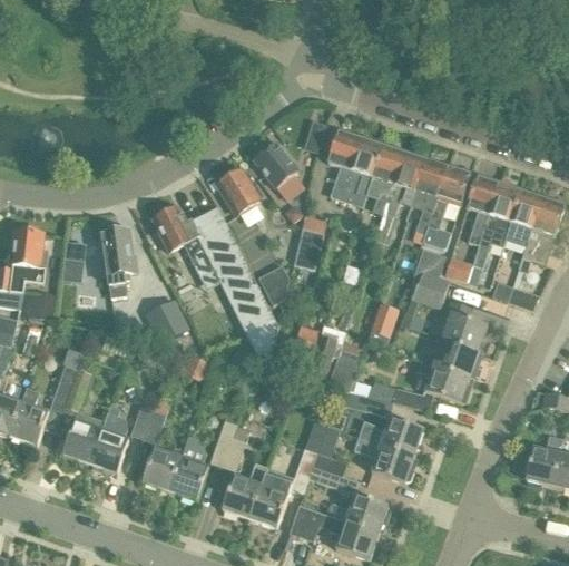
[(331,196),(341,199),(361,136),(339,129),(327,163),(341,166),(331,196)]
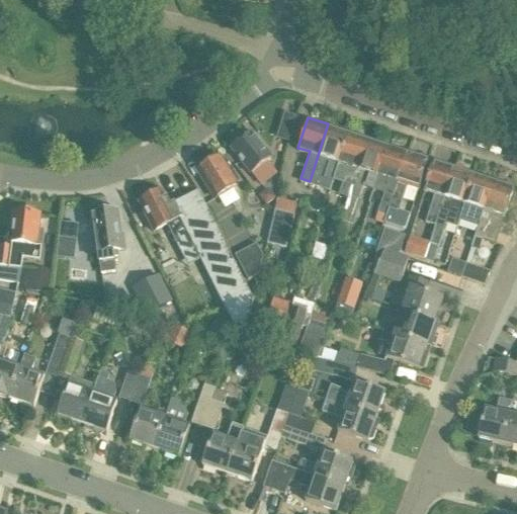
[(328,123),(310,181),(319,183),(329,187),(334,172),(338,160),(348,131),(328,123)]
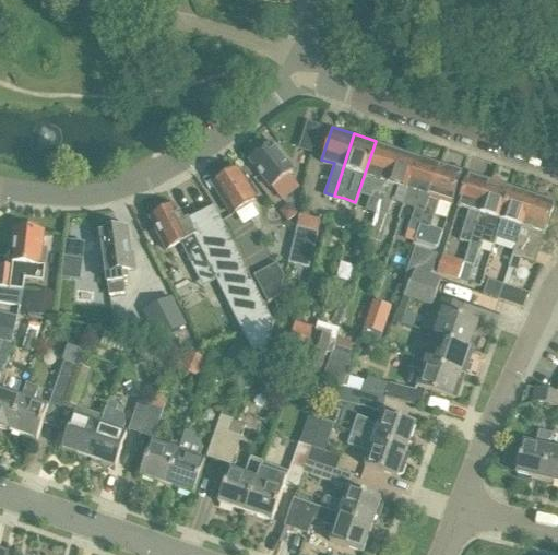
[(250,157),(271,184),(277,192),(294,180),(287,170),(292,167),(271,141),(250,157)]
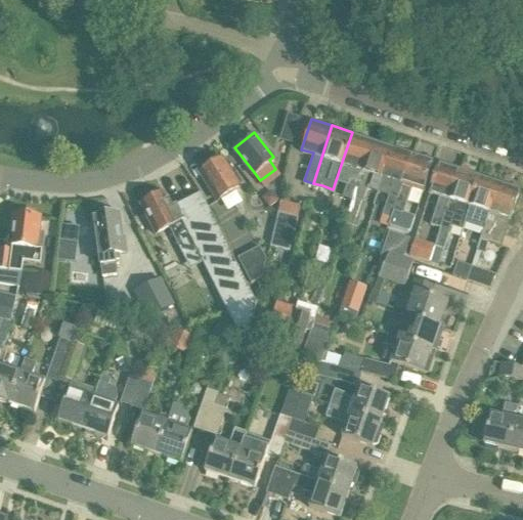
[(343,162),(338,178),(347,181),(343,193),(344,195),(352,197),(372,138),(352,132),(342,162),(343,162)]
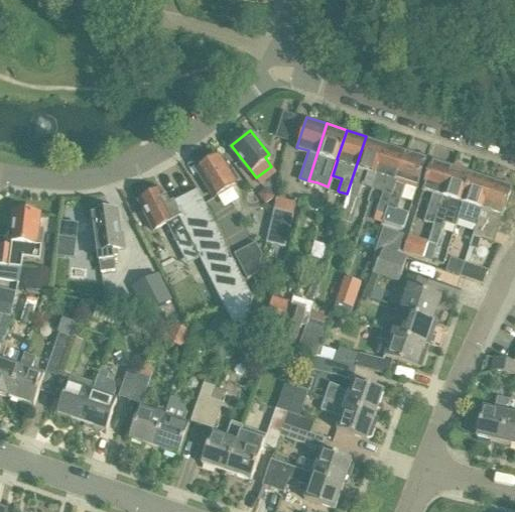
[(386,142),(366,136),(347,194),(343,207),(354,211),(359,197),(357,196),(361,183),(372,186),(377,172),(386,142)]
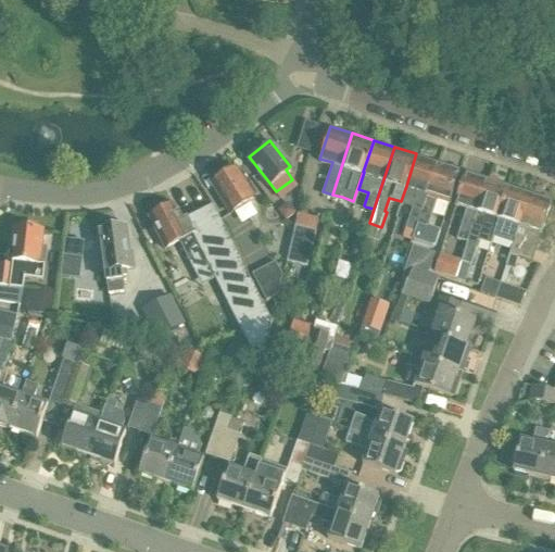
[(416,229),(418,222),(437,160),(416,153),(406,186),(401,201),(411,205),(404,225),(416,229)]
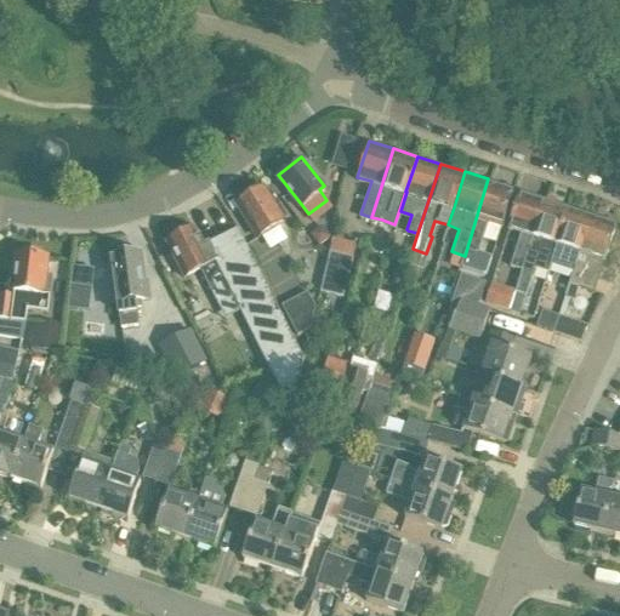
[(477,251),(477,249),(488,218),(500,222),(512,187),(488,178),(467,247),(477,251)]
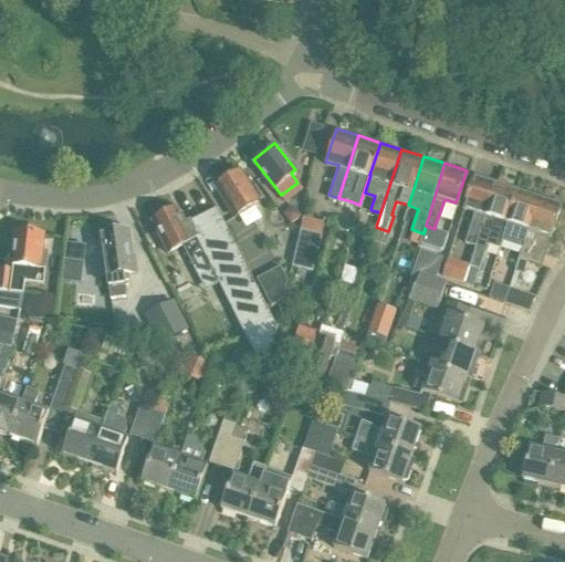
[(227,176),(217,183),(236,214),(258,199),(258,198),(260,196),(243,170),(241,172),(239,168),(238,169),(236,167),(233,166),(226,170),(225,174),(227,176)]
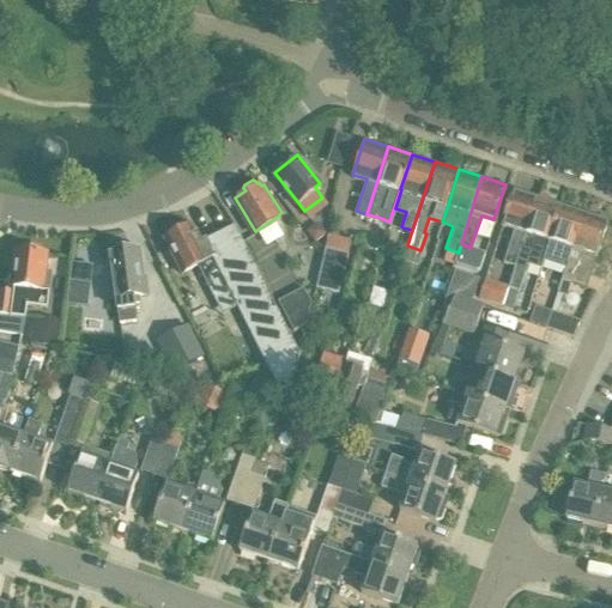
[(515,263),(538,194),(513,187),(501,222),(515,226),(504,260),(515,263)]
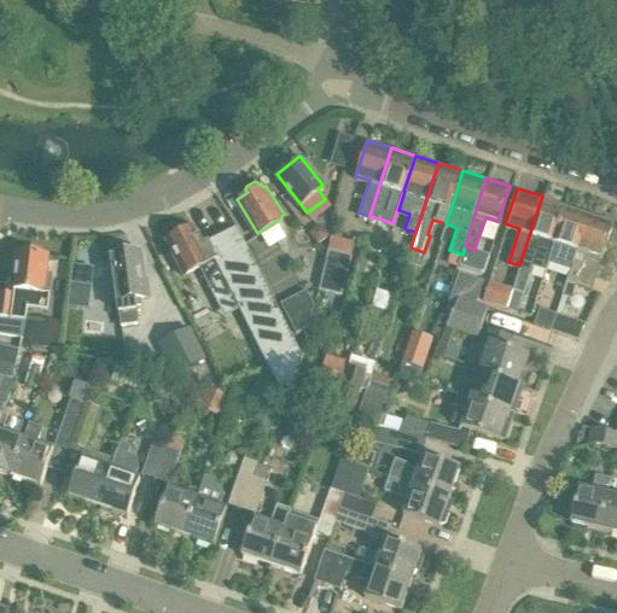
[(565,203),(542,196),(519,266),(516,276),(514,276),(511,289),(506,304),(516,308),(521,290),(523,291),(531,264),(545,268),(547,260),(565,203)]
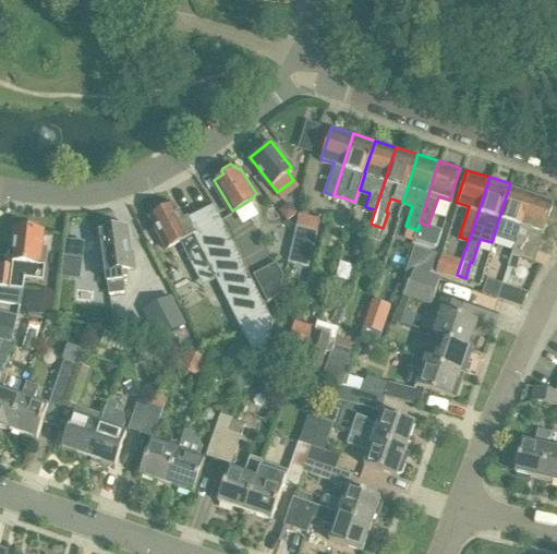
[(507,264),(531,191),(510,183),(494,235),(513,241),(507,264)]
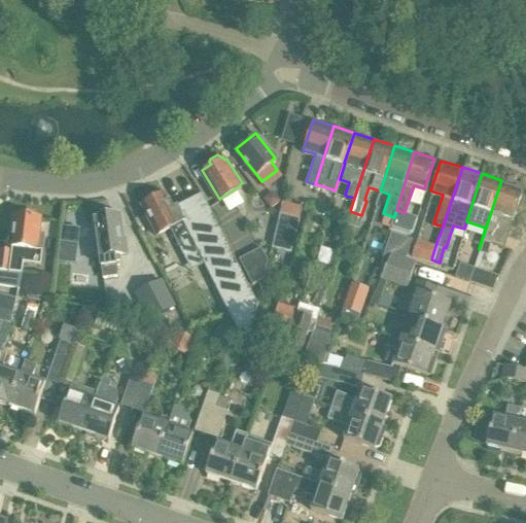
[(501,180),(479,249),(482,250),(485,251),(489,240),(502,244),(511,217),(512,218),(522,186),(501,180)]
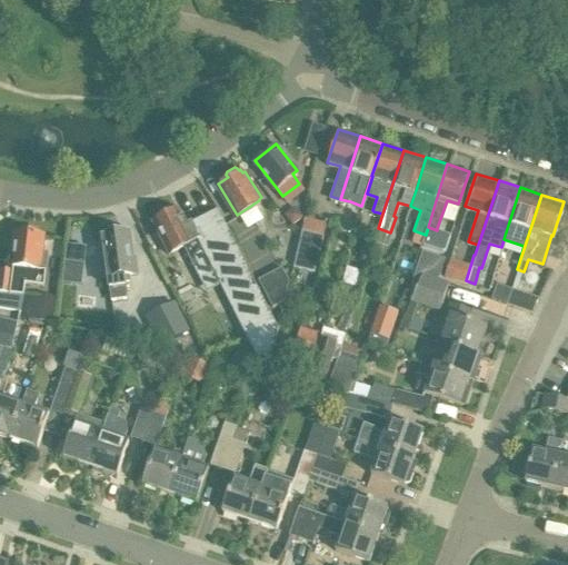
[(300,215),(291,205),(284,211),(291,221),(300,215)]
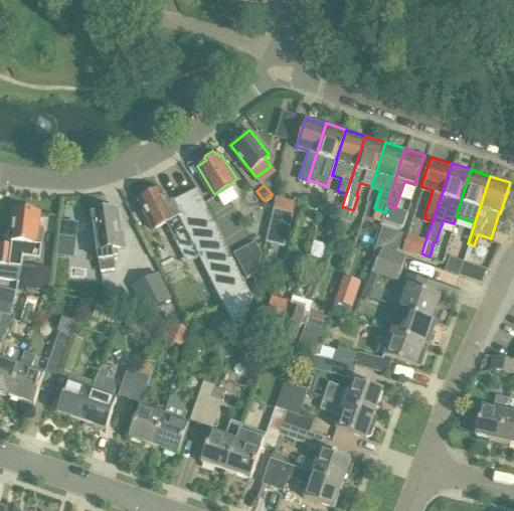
[(186,263),(199,256),(185,228),(171,201),(168,202),(160,186),(138,198),(152,225),(165,219),(173,234),(186,263)]
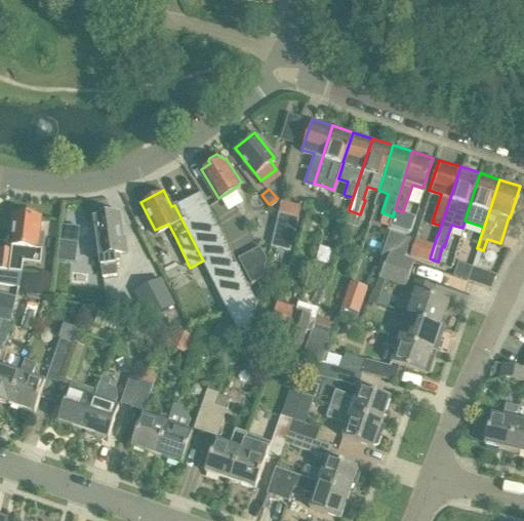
[(247,334),(255,301),(201,191),(174,205),(189,233),(203,261),(205,265),(204,265),(238,332),(247,334)]
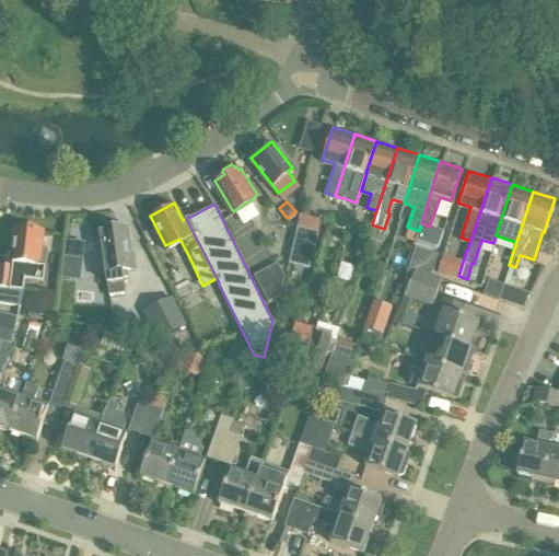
[(11,242),(9,259),(13,259),(12,264),(10,286),(21,288),(23,275),(42,277),(46,245),(37,244),(39,228),(32,227),(32,223),(18,221),(18,226),(13,224),(11,242)]
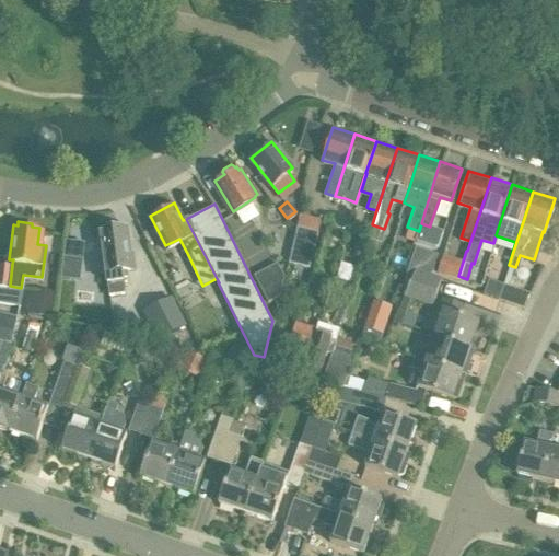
[(103,247),(100,247),(102,263),(105,263),(109,292),(123,290),(120,275),(127,274),(126,267),(129,267),(124,227),(119,227),(119,223),(104,224),(105,229),(100,229),(103,247)]
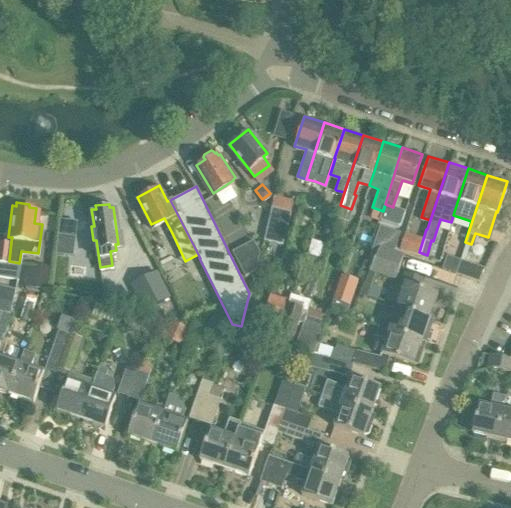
[(383,211),(381,210),(379,218),(381,218),(398,224),(401,222),(405,209),(393,205),(393,207),(385,204),(383,211)]
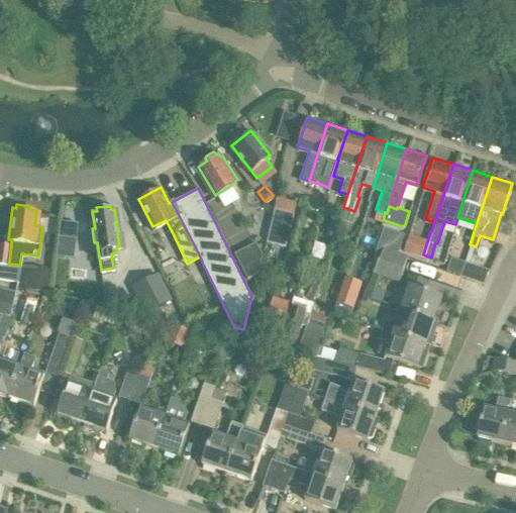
[(293,212),(274,207),(266,240),(285,244),(293,212)]
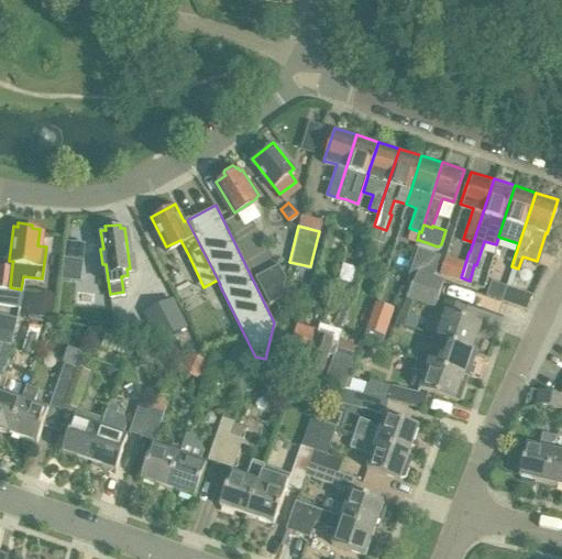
[(410,266),(406,280),(411,282),(418,269),(433,274),(440,252),(417,245),(410,266)]
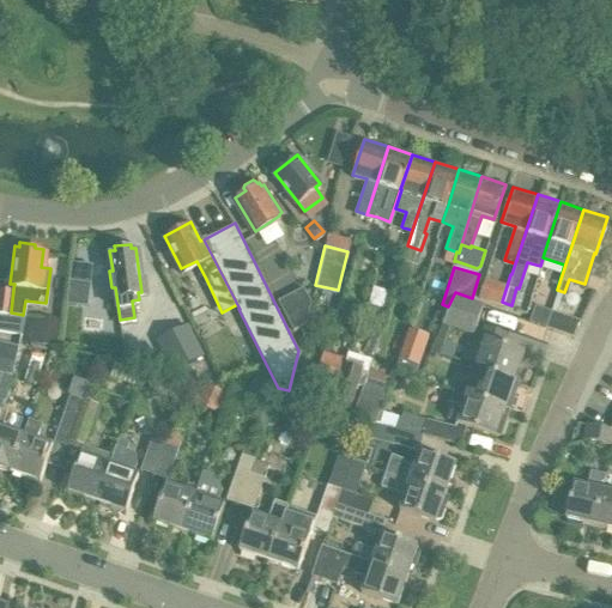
[(507,286),(484,279),(479,293),(502,302),(507,286)]
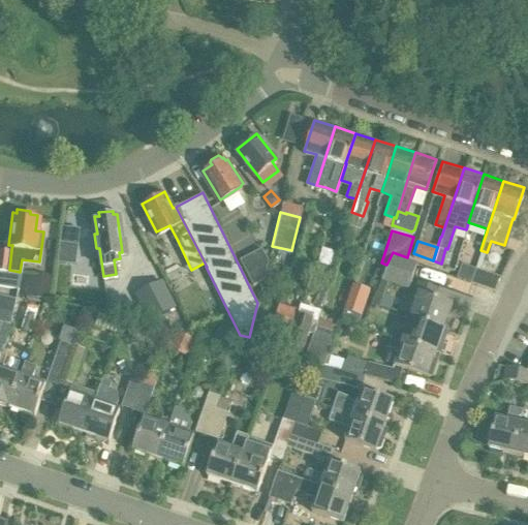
[(261,246),(239,257),(252,283),(264,277),(268,258),(261,246)]
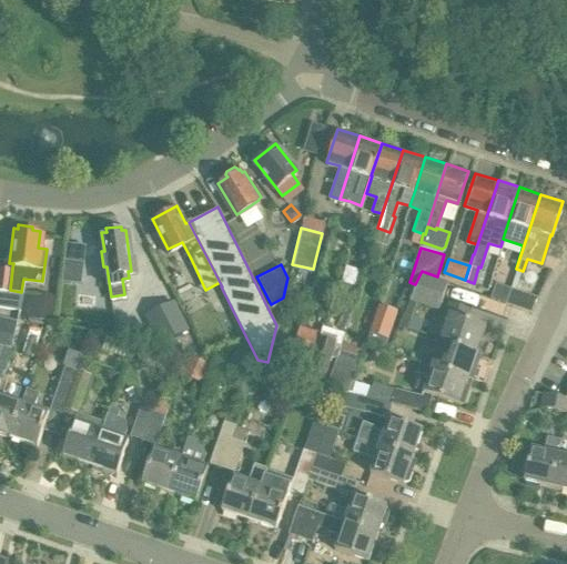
[(0,289),(10,290),(12,268),(0,265),(0,289)]
